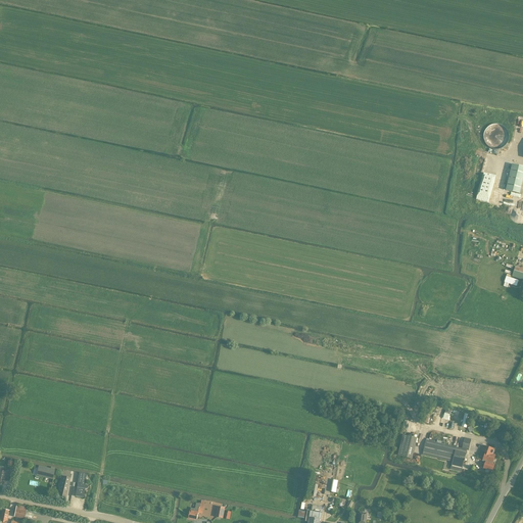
[(522,116),(518,116),(514,136),(522,137),(522,116)]
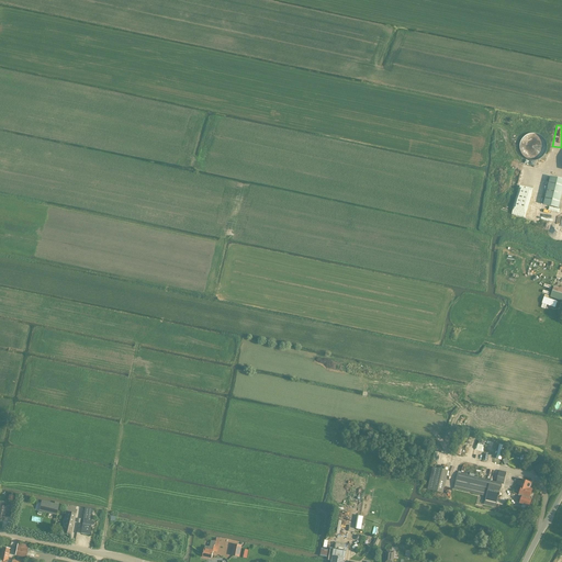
[(536,159),(536,157),(549,153),(540,131),(521,137),(530,160),(536,159)]
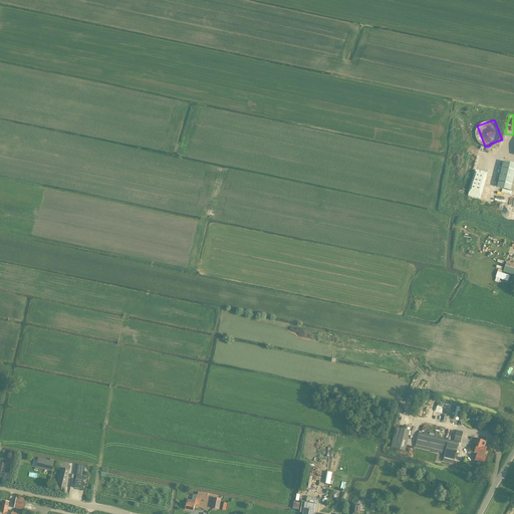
[(513,176),(513,162),(503,160),(497,186),(511,189),(513,176)]
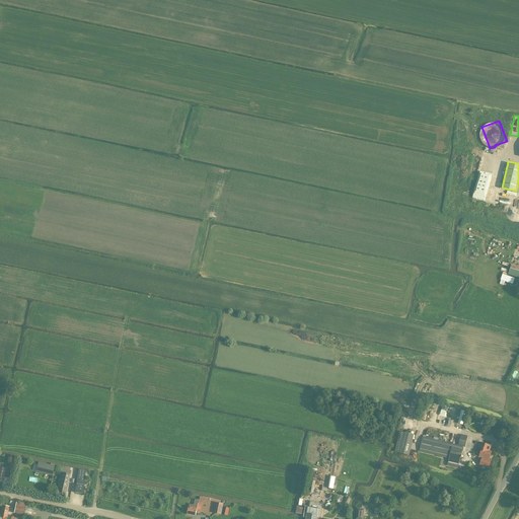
[(478,172),(472,197),(498,203),(500,197),(494,196),(496,190),(488,188),(491,175),(478,172)]
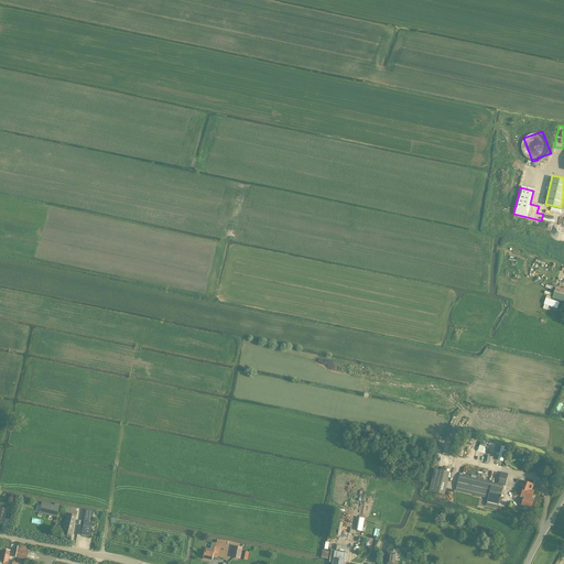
[(553,288),(546,285),(544,294),(551,296),(553,288)]
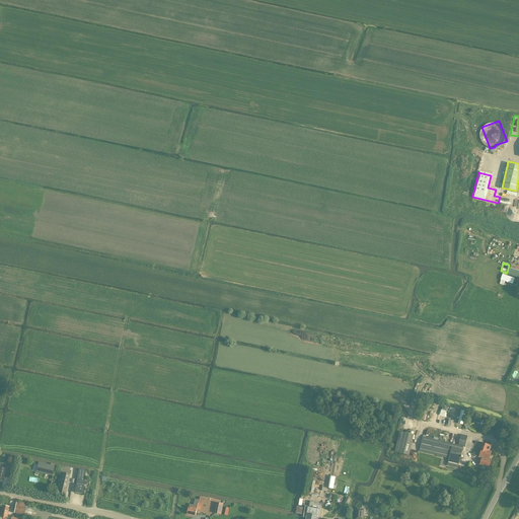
[(518,265),(512,264),(510,274),(518,276),(518,265)]
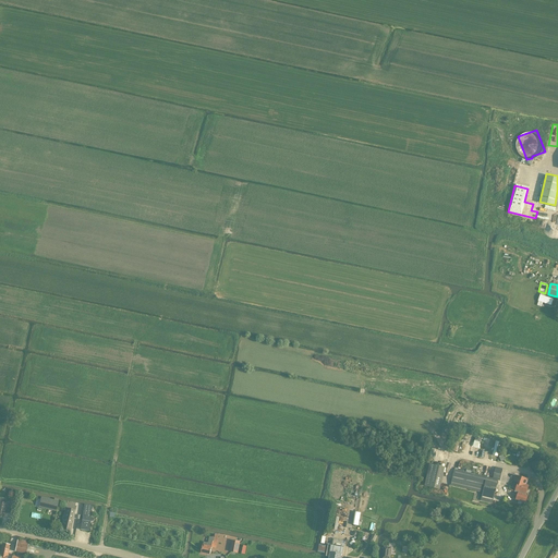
[(553,300),(541,295),(538,301),(552,305),(553,300)]
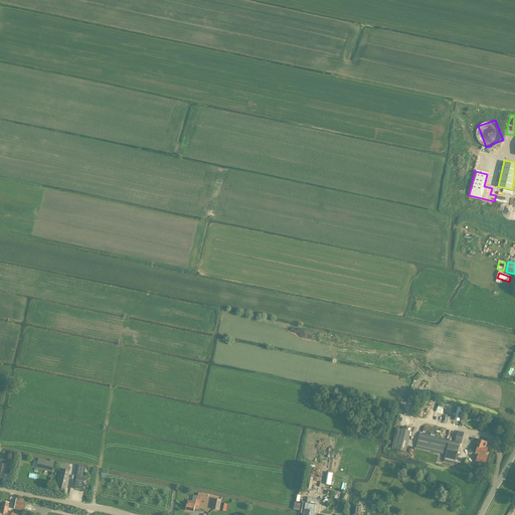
[(424,405),(417,404),(414,415),(421,417),(424,405)]
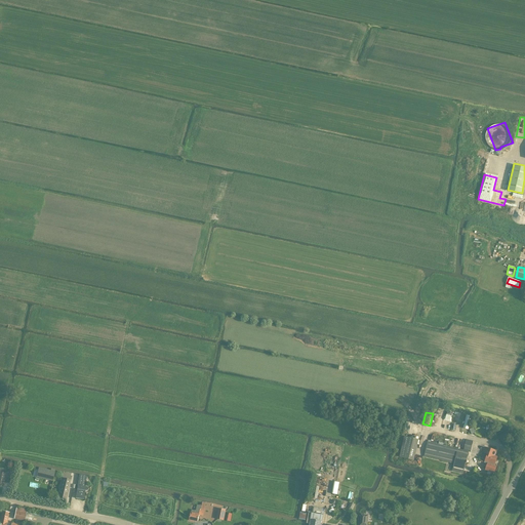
[(418,440),(404,437),(400,457),(414,460),(418,440)]
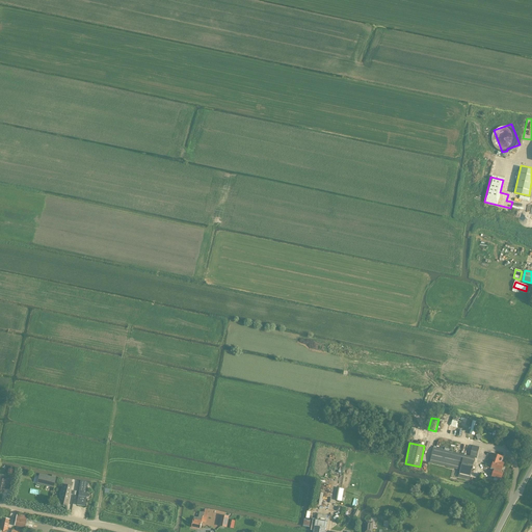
[(470,456),(475,458),(476,458),(479,447),(473,446),(470,456)]
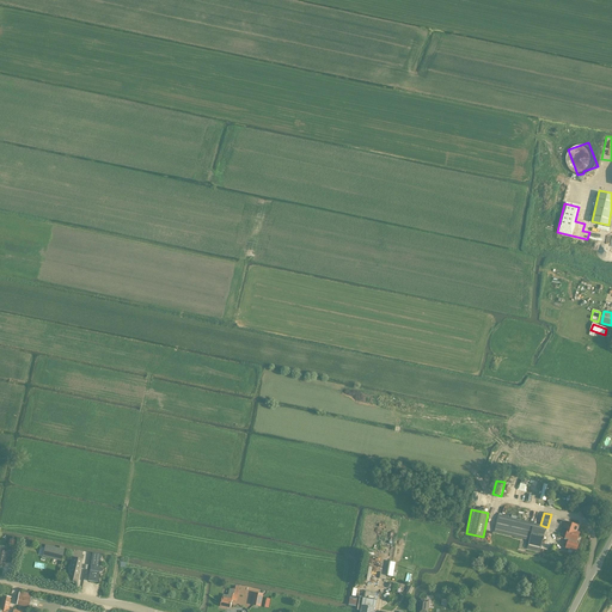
[(546,527),(540,525),(499,515),(495,532),(530,540),(528,549),(540,552),(546,527)]
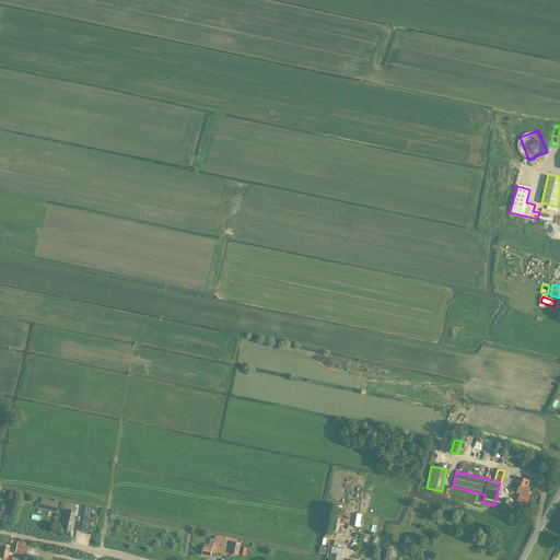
[(528,496),(531,488),(527,487),(529,481),(523,479),(517,477),(515,482),(521,485),(518,488),(517,488),(516,491),(517,491),(517,493),(521,496),(517,502),(527,505),(529,498),(527,497),(527,496),(528,496)]
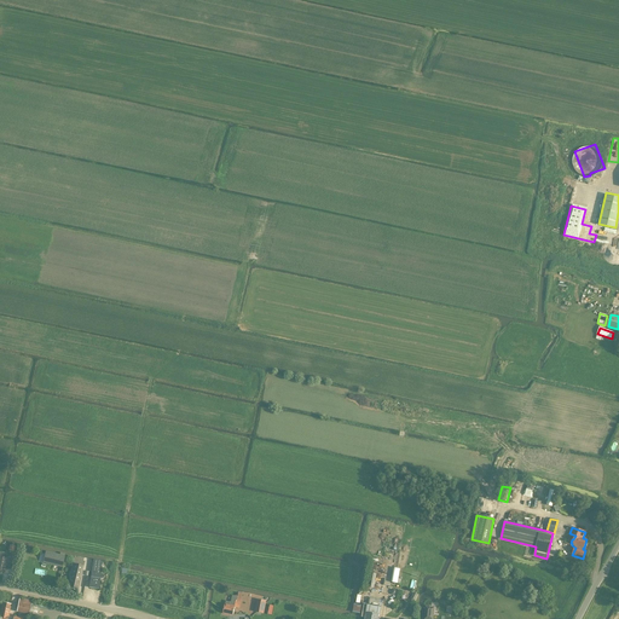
[(62,567),(65,556),(64,556),(65,554),(61,553),(61,555),(46,551),(44,563),(62,567)]
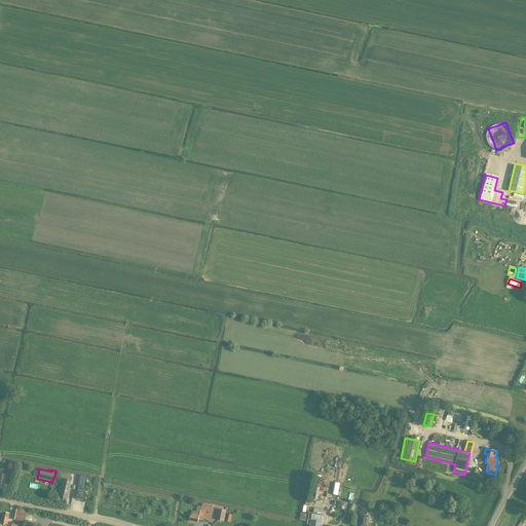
[(10,472),(10,473),(3,471),(2,475),(0,474),(0,486),(0,487),(0,486),(3,487),(4,482),(8,483),(9,479),(13,480),(14,473),(10,472)]
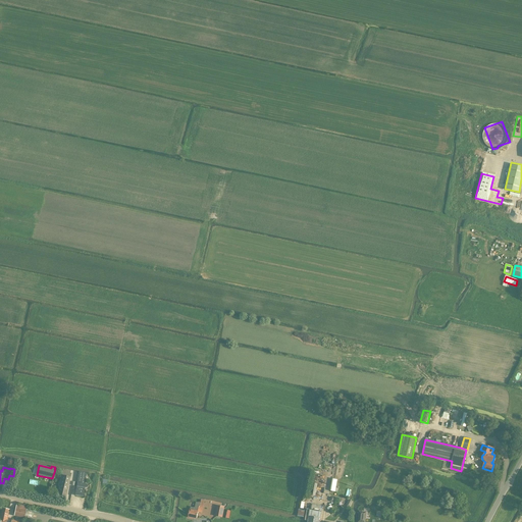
[(87,473),(79,472),(75,496),(84,497),(85,488),(87,488),(88,487),(88,485),(87,484),(85,484),(87,473)]
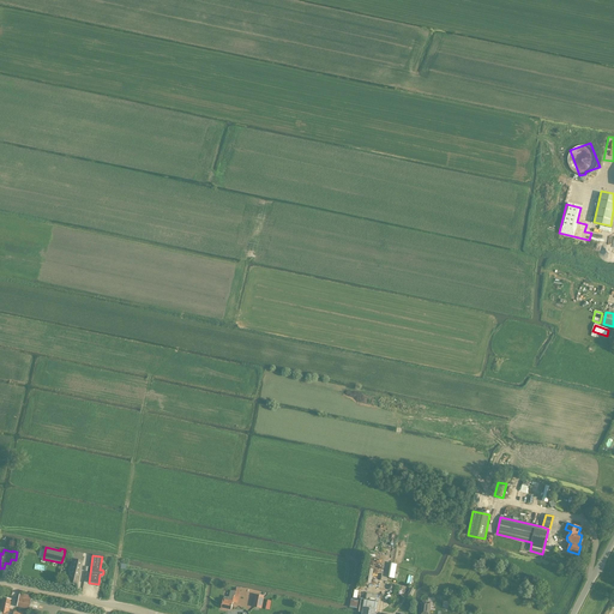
[(72,559),(70,567),(71,567),(67,582),(77,584),(82,561),(72,559)]
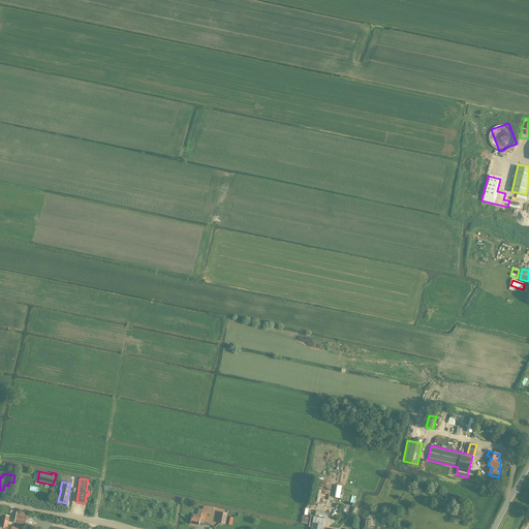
[(193,514),(192,517),(191,524),(199,526),(200,519),(201,514),(206,515),(208,507),(204,507),(204,509),(198,508),(197,515),(193,514)]
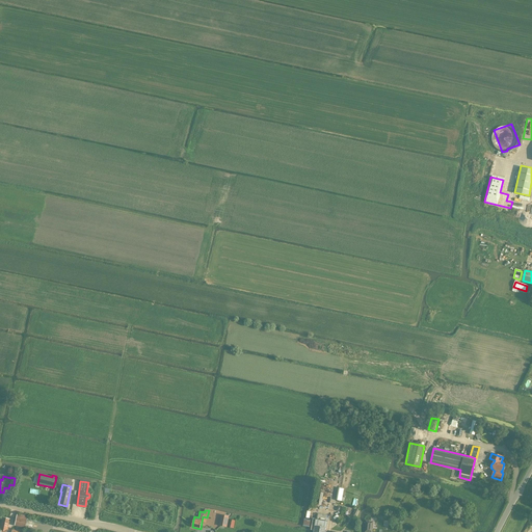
[(27,516),(17,514),(15,526),(25,528),(27,516)]
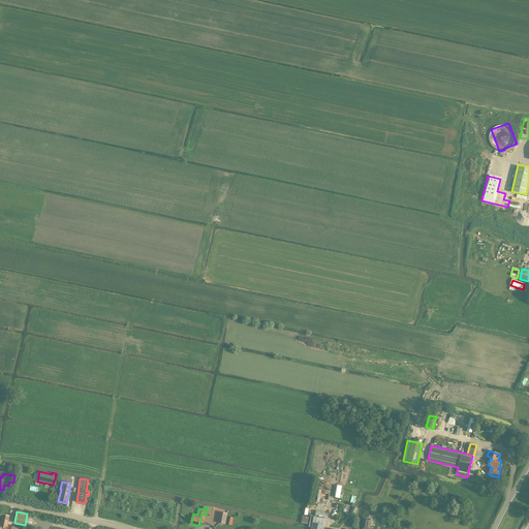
[(6,528),(9,517),(2,515),(0,523),(0,528),(6,528)]
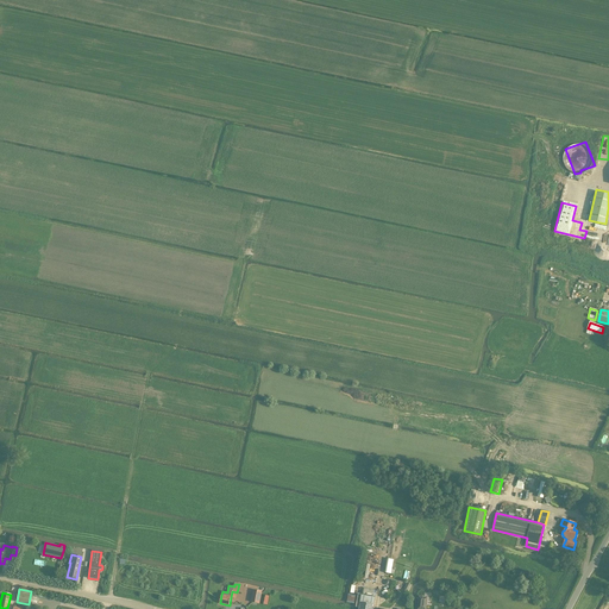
[(261,595),(255,594),(252,601),(251,601),(251,602),(259,603),(261,595)]
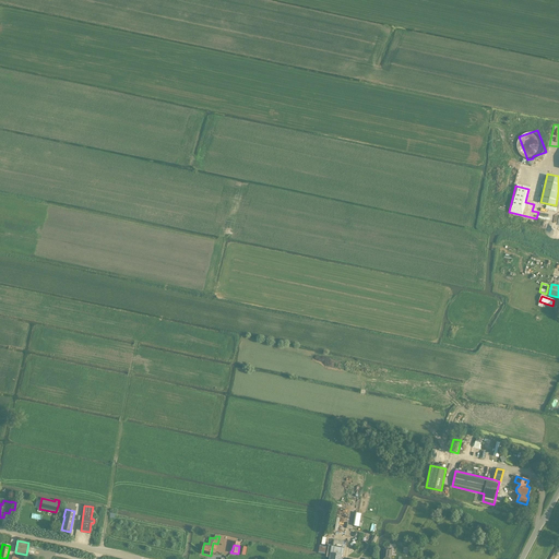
[(342,558),(344,549),(332,547),(329,558),(342,558)]
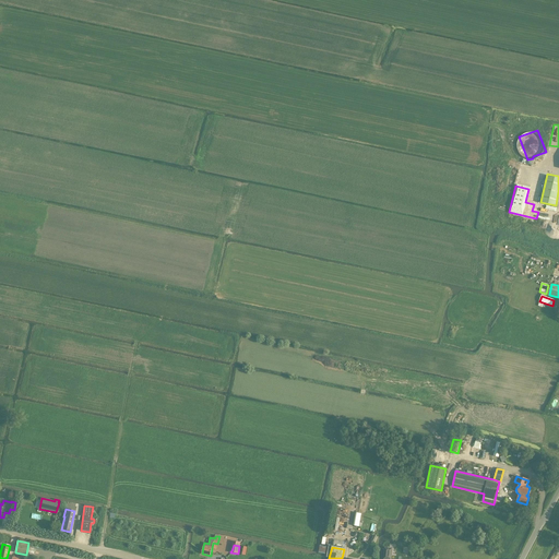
[(384,548),(383,558),(391,558),(392,549),(384,548)]
